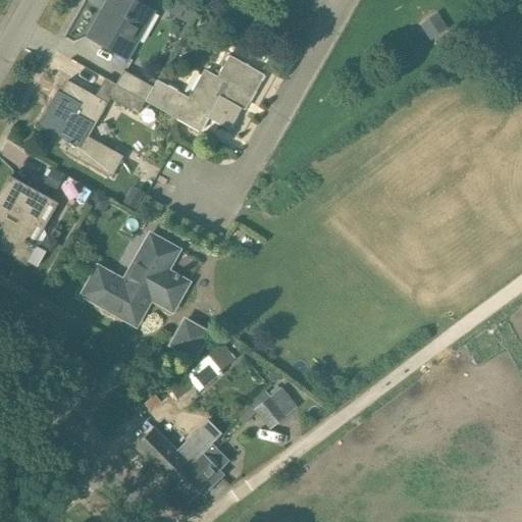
[(152,11),(131,0),(108,0),(88,36),(125,57),(152,11)]
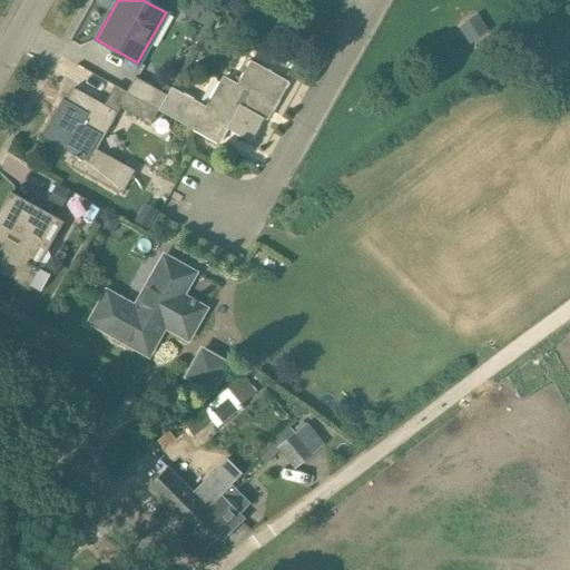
[(489,32),(478,15),(459,27),(470,45),(489,32)]
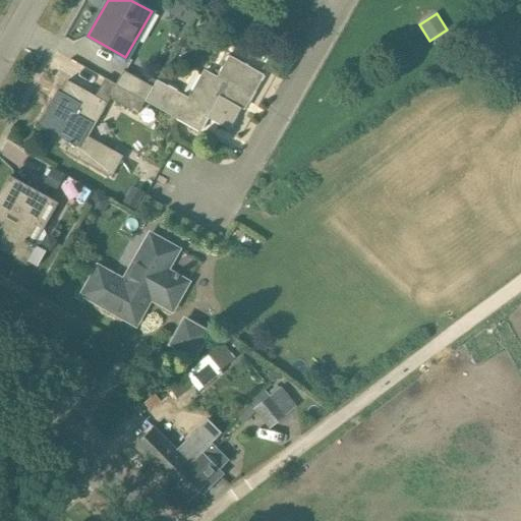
[(153,87),(145,101),(199,132),(208,118),(228,129),(244,100),(248,102),(264,75),(228,55),(216,77),(209,73),(210,72),(204,69),(187,97),(157,79),(153,87)]
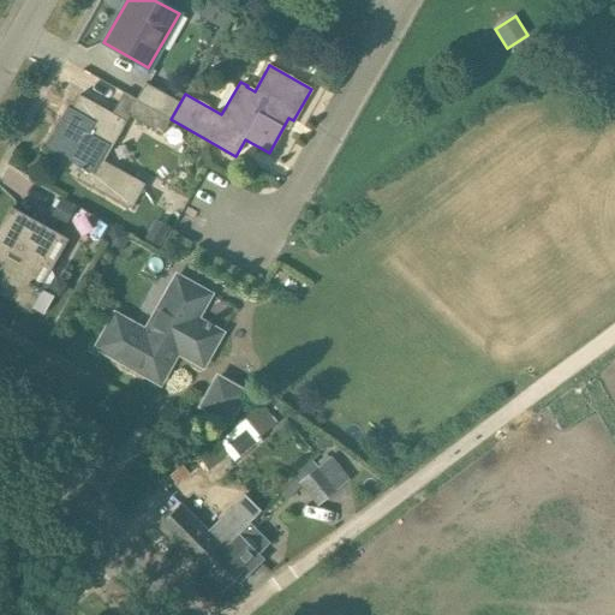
[(145,83),(136,100),(171,119),(180,102),(145,83)]
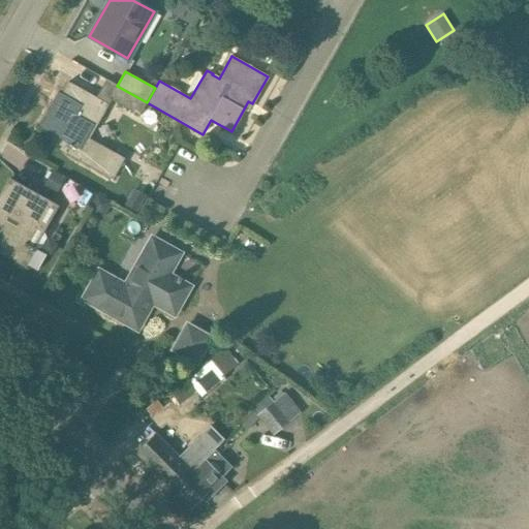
[(139,116),(147,102),(117,86),(105,79),(97,97),(68,81),(56,102),(53,100),(38,126),(71,145),(66,154),(114,180),(126,158),(89,137),(107,104),(110,104),(112,99),(139,116)]
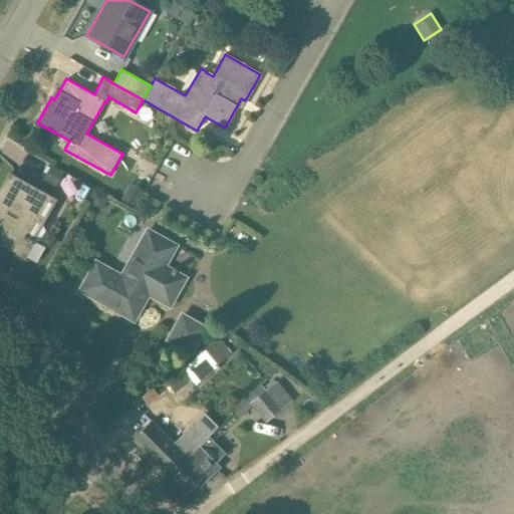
[(117,168),(131,174),(138,160),(124,153),(117,168)]
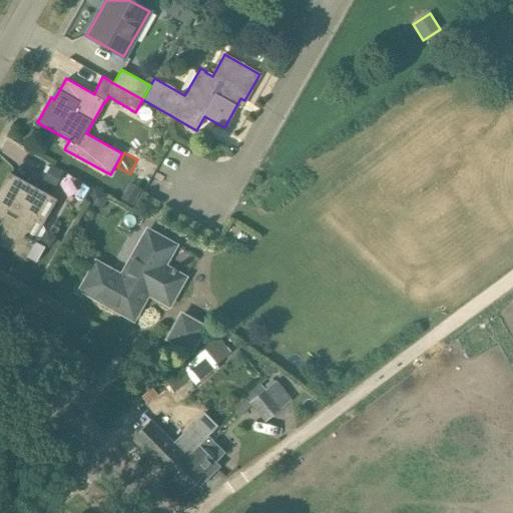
[(65,172),(53,165),(43,182),(55,189),(65,172)]
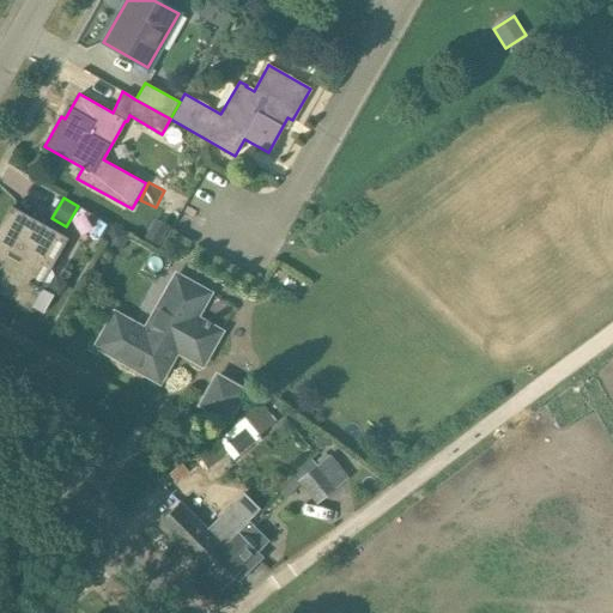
[(10,208),(0,224),(0,271),(6,274),(0,284),(0,291),(29,309),(38,292),(40,292),(42,289),(40,287),(47,287),(54,274),(52,268),(65,244),(54,238),(56,235),(10,208)]
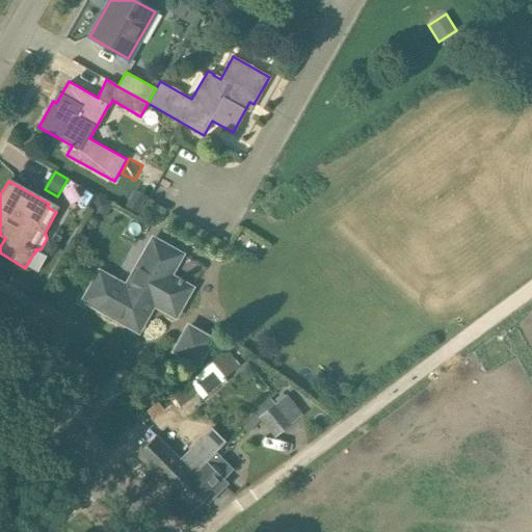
[(135,190),(126,207),(138,213),(148,196),(135,190)]
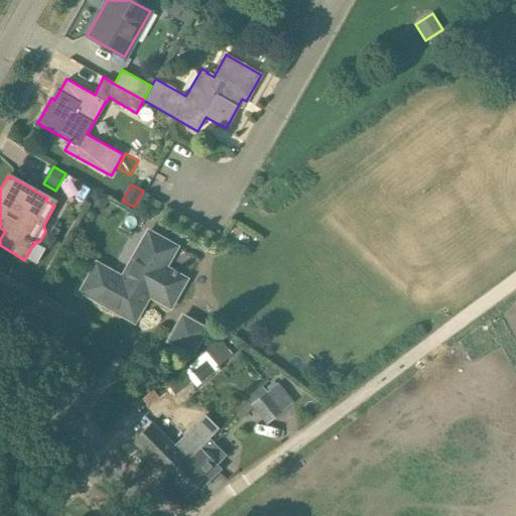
[(175,247),(148,232),(122,278),(97,264),(82,290),(134,320),(148,294),(169,306),(185,279),(164,267),(175,247)]
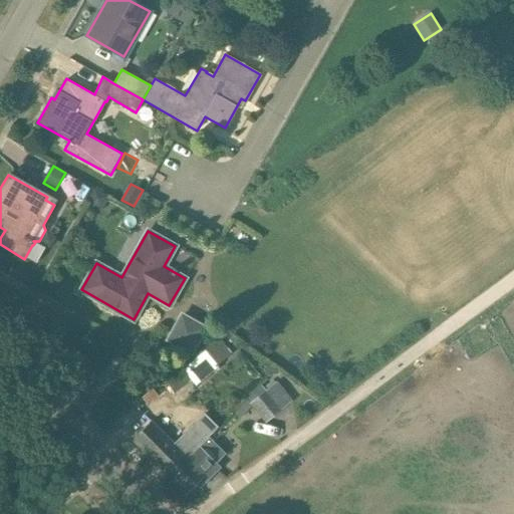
[(210,326),(182,311),(166,341),(193,356),(210,326)]
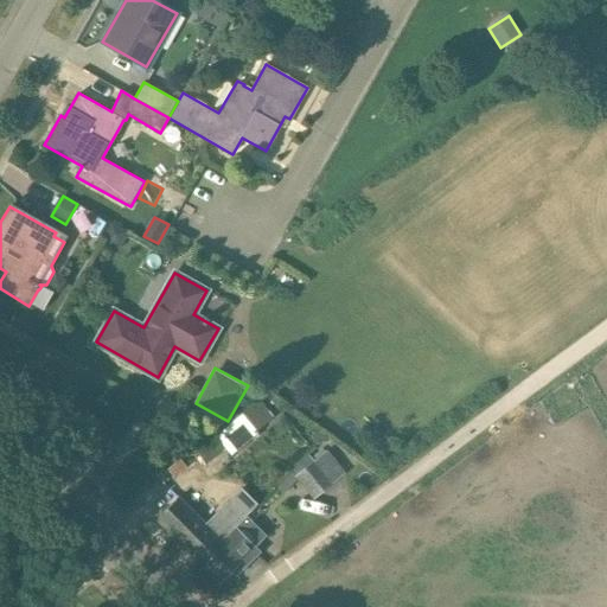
[(243,414),(217,436),(225,447),(232,455),(259,433),(256,432),(274,416),(259,398),(242,413),(243,414)]
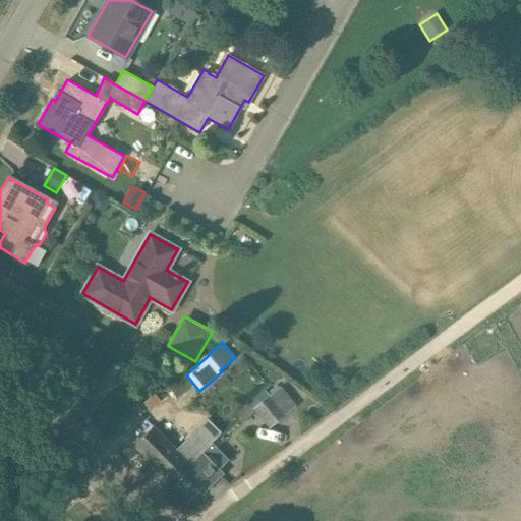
[(155,395),(143,403),(150,410),(160,401),(155,395)]
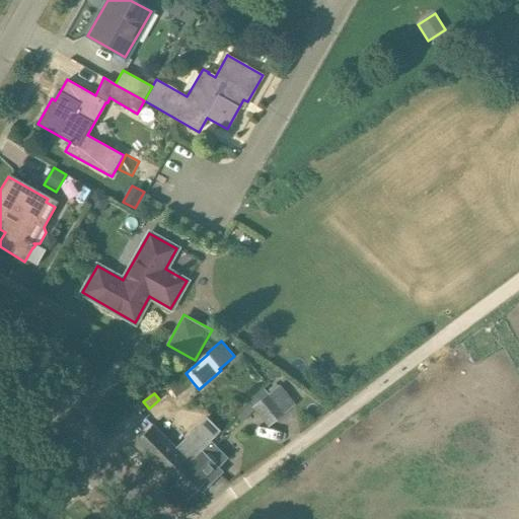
[(269,394),(253,408),(269,426),(284,414),(269,394)]
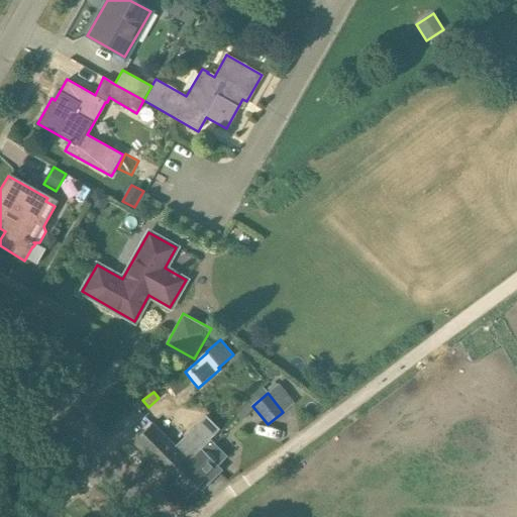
[(151,424),(133,442),(171,480),(189,461),(175,446),(151,424)]
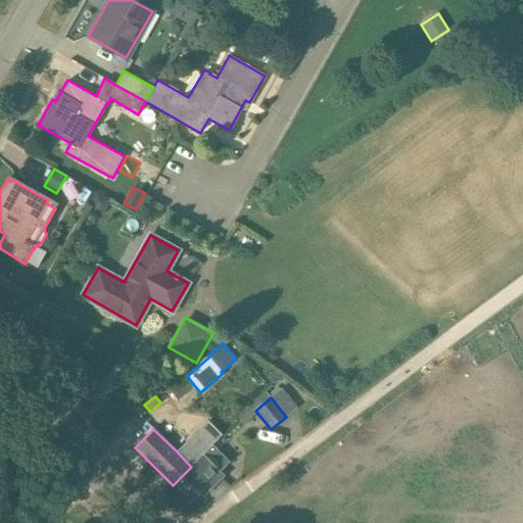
[(210,447),(211,448),(204,456),(203,455),(191,467),(173,485),(190,503),(200,492),(204,495),(224,476),(220,471),(229,462),(212,445),(210,447)]
